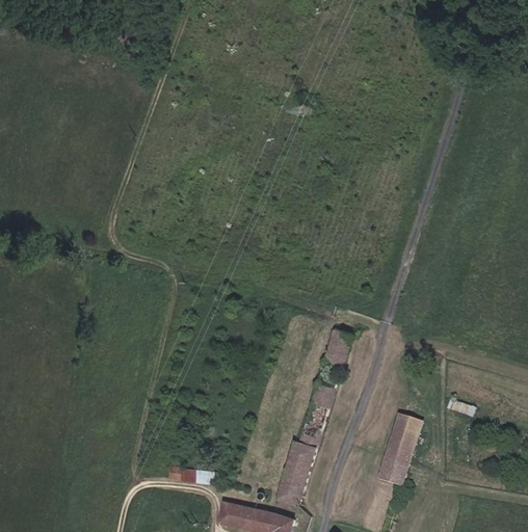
[(297,506),(349,336),(333,330),(297,443),(292,442),(274,499),(297,506)]
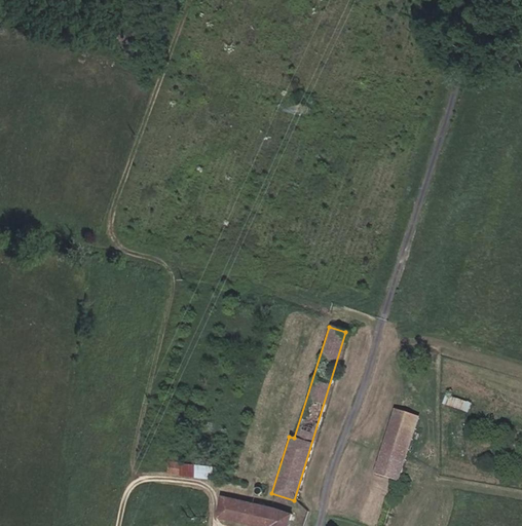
[(445,393),(442,403),(467,410),(470,401),(445,393)]
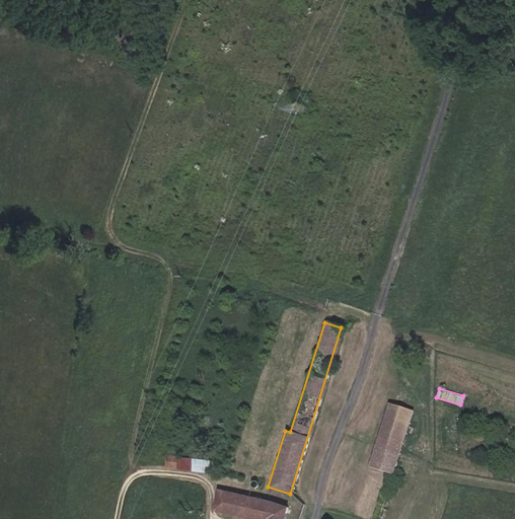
[(390,475),(412,413),(387,404),(366,468),(390,475)]
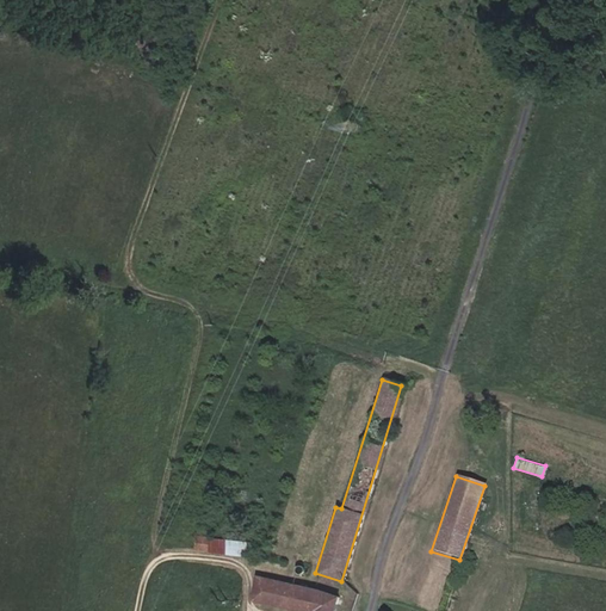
[(204,551),(205,537),(190,536),(189,550),(204,551)]
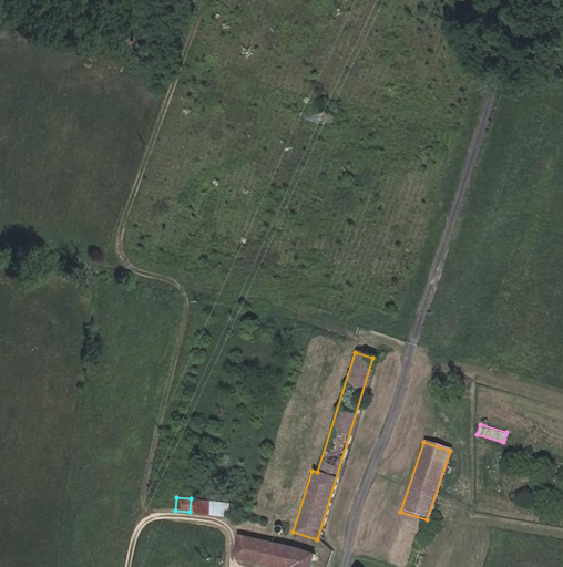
[(205,514),(207,501),(191,498),(190,512),(205,514)]
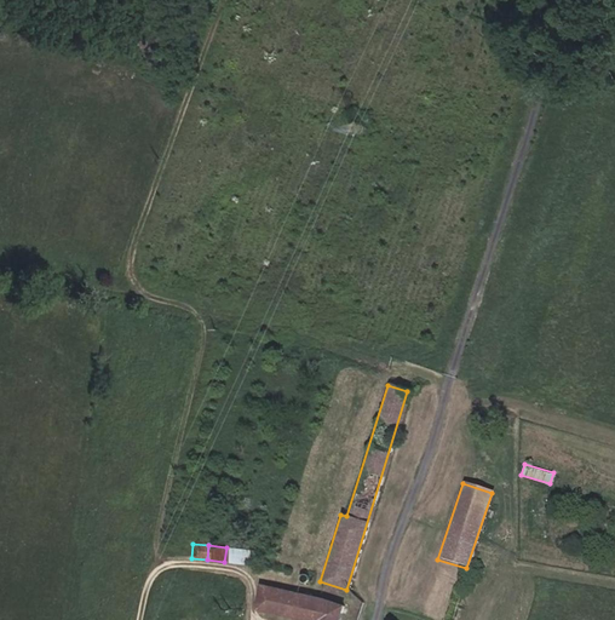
[(247,564),(249,550),(226,547),(224,562),(236,563),(246,564),(247,564)]
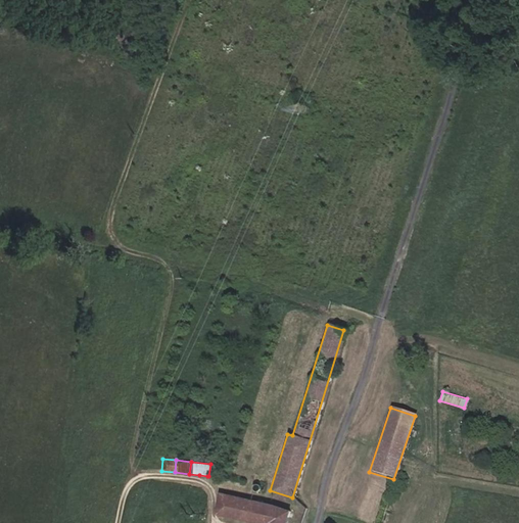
[(283,522),(287,511),(271,506),(218,493),(214,514),(252,522),(283,522)]
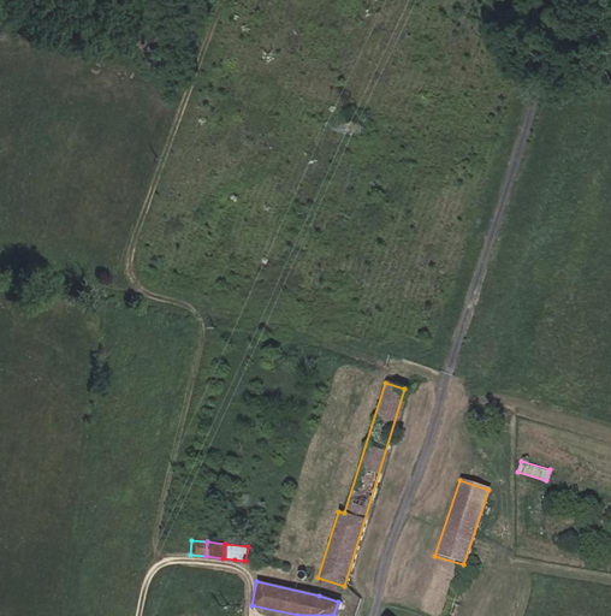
All buildings are outlined.
